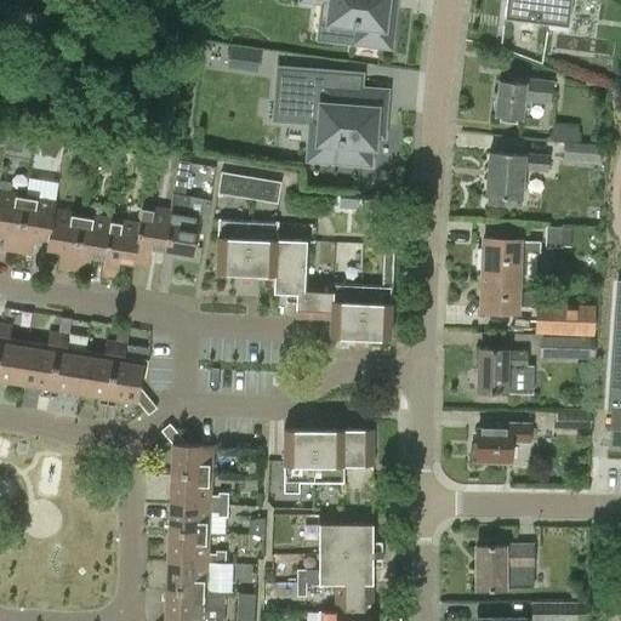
[(324,0),(331,1),(329,21),(353,23),(353,26),(357,26),(354,40),(388,45),(393,7),(385,6),(385,0),(324,0)]
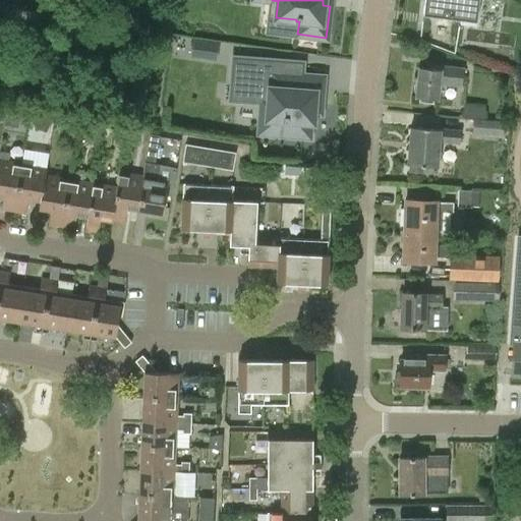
[(424,0),(423,16),(475,22),(477,0),(424,0)]
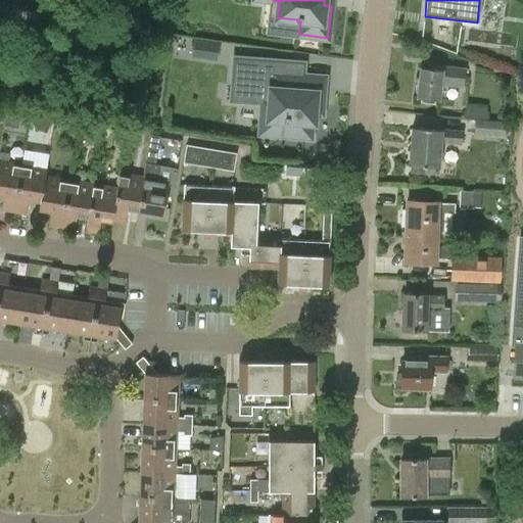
[(234,57),(232,85),(237,86),(236,101),(270,104),(269,120),(285,121),(285,123),(287,123),(286,135),(310,137),(311,123),(314,123),(314,113),(321,113),(323,93),(302,92),(304,63),(234,57)]
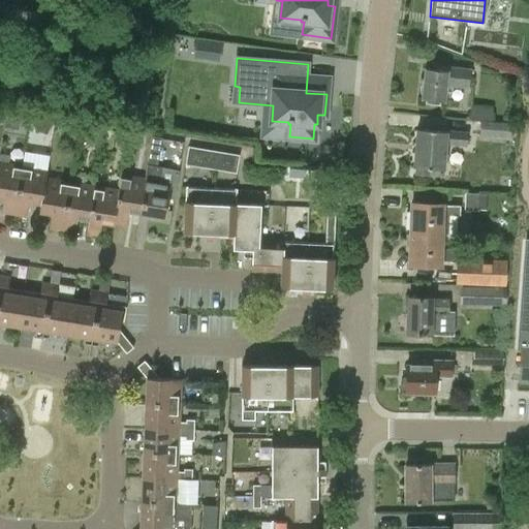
[(470,69),(437,65),(436,70),(425,69),(422,99),(444,101),(446,87),(468,89),(470,69)]
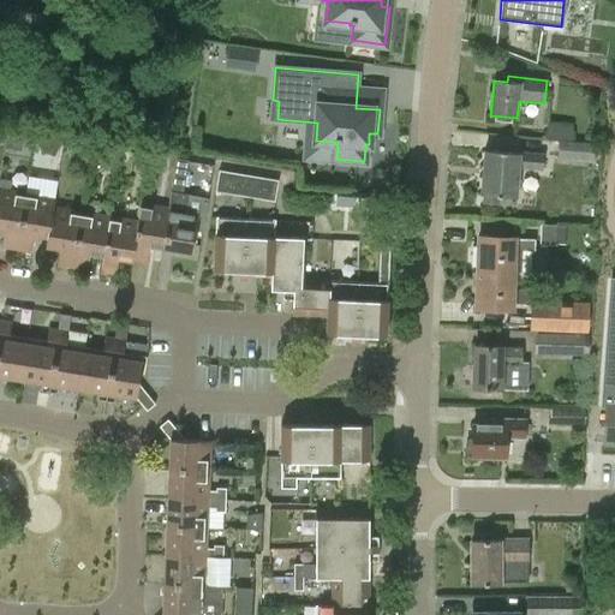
[(559,141),(572,142),(573,126),(548,124),(547,139),(559,141)]
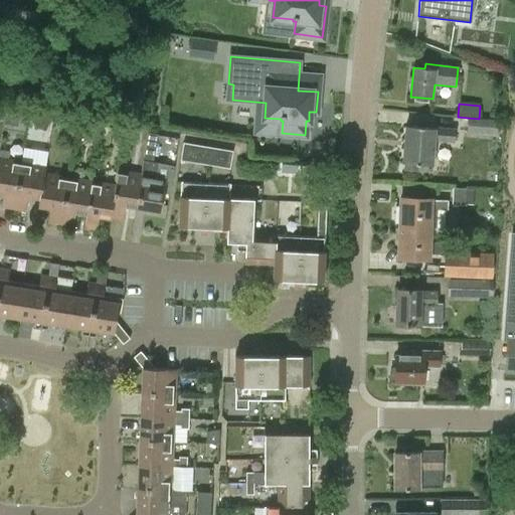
[(467,134),(494,136),(496,120),(479,119),(468,118),(467,134)]
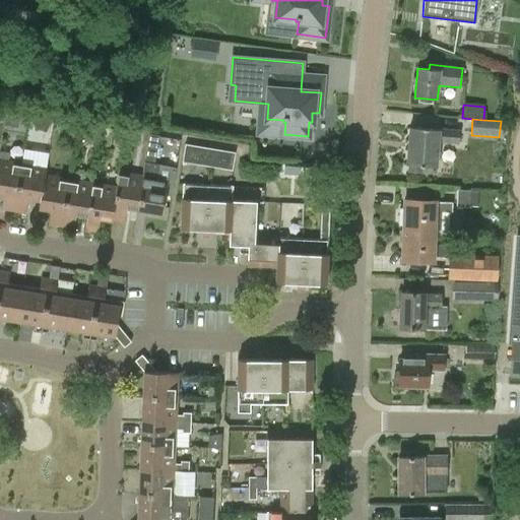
[(406,165),(408,166),(408,172),(420,173),(421,167),(436,168),(438,144),(458,146),(460,131),(439,130),(409,128),(406,165)]
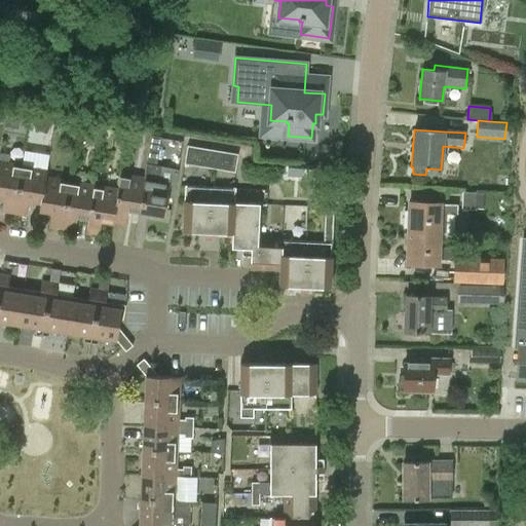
[(184,163),(210,167),(213,149),(187,145),(184,163)]
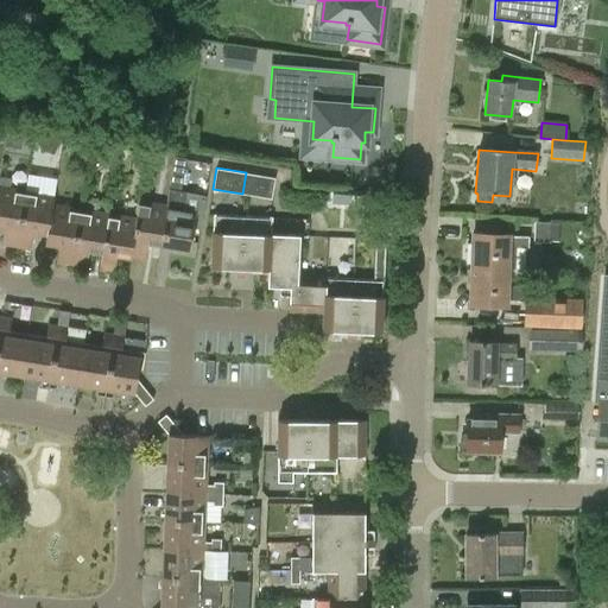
[(173,170),(170,189),(182,191),(185,171),(173,170)]
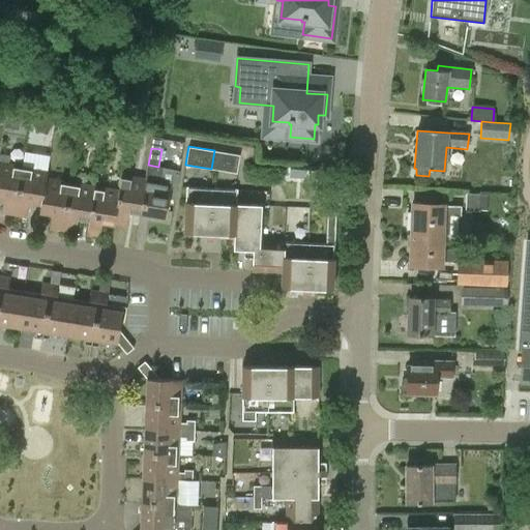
[(240,154),(214,150),(211,169),(237,173),(240,154)]
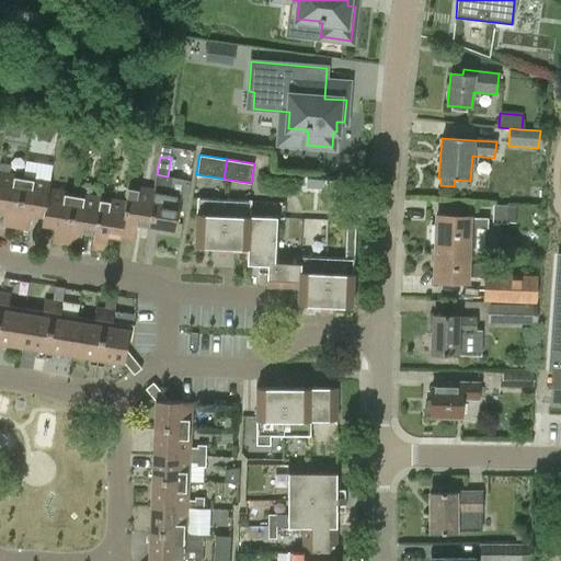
[(1,227),(15,229),(24,176),(0,172),(0,209),(4,210),(1,227)]
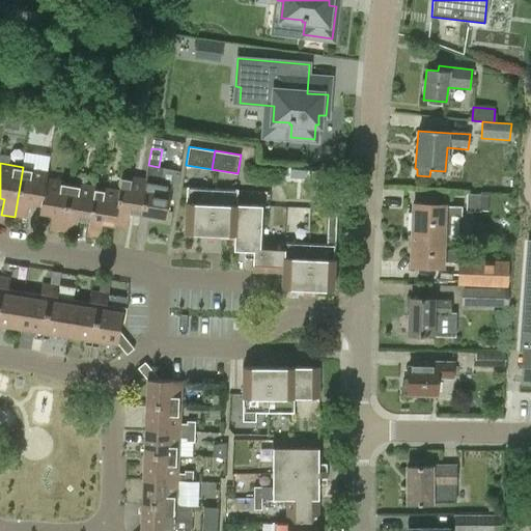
[(140,215),(166,219),(174,169),(159,167),(148,165),(146,180),(145,183),(144,191),(140,215)]
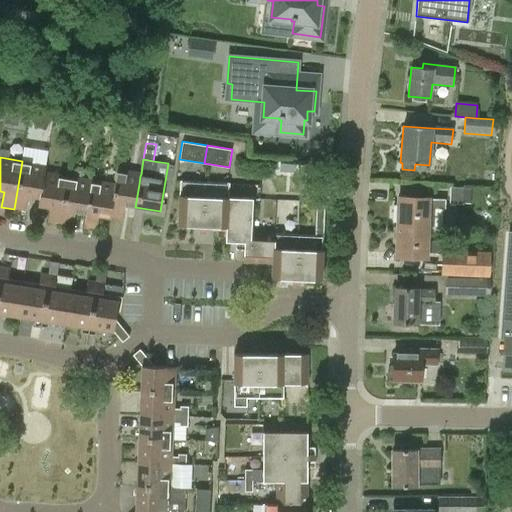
[(22,161),(14,209),(26,211),(28,196),(39,198),(45,173),(46,165),(22,161)]
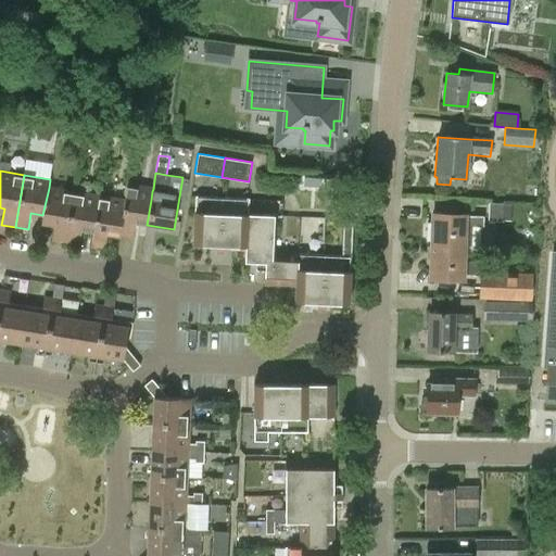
[(127,185),(124,200),(118,237),(133,239),(135,223),(147,225),(151,200),(152,191),(153,189),(127,185)]
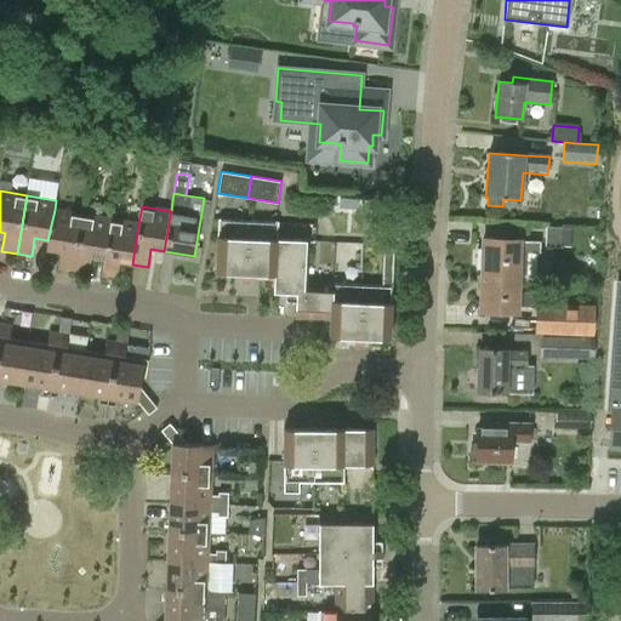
[(83,215),(55,210),(47,240),(46,250),(61,252),(57,271),(73,273),(83,215)]
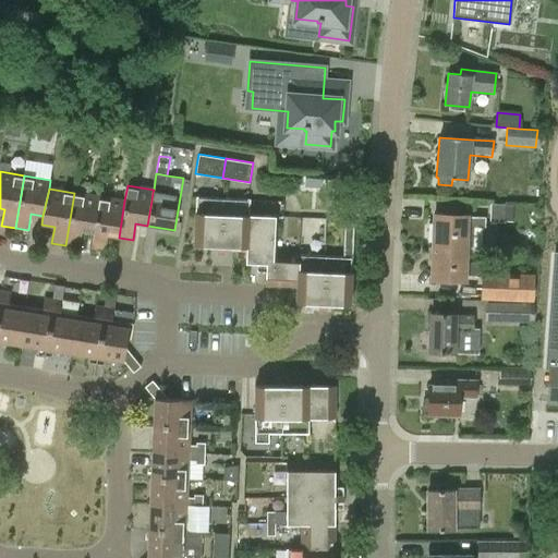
[(82,231),(93,233),(99,197),(74,193),(65,245),(79,247),(82,231)]
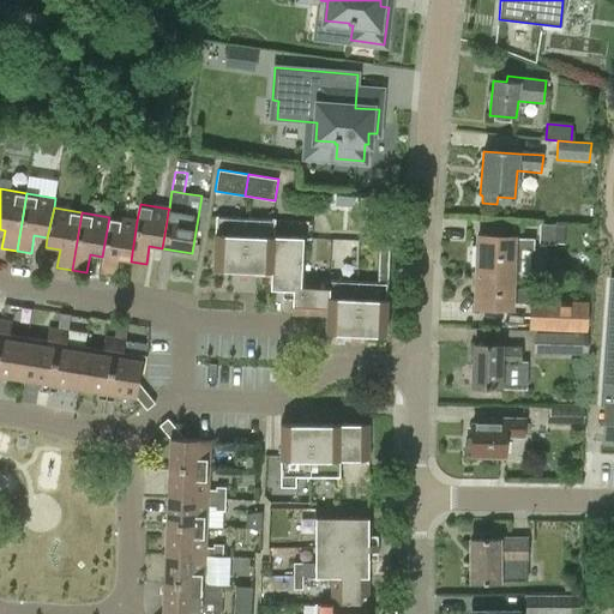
[(109,217),(102,257),(100,274),(115,276),(119,259),(131,262),(137,221),(109,217)]
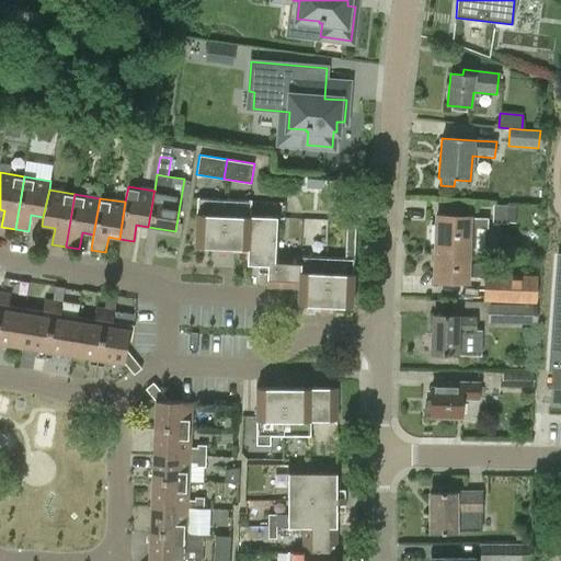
[(217,256),(221,256),(224,199),(196,198),(194,248),(218,249),(217,256)]
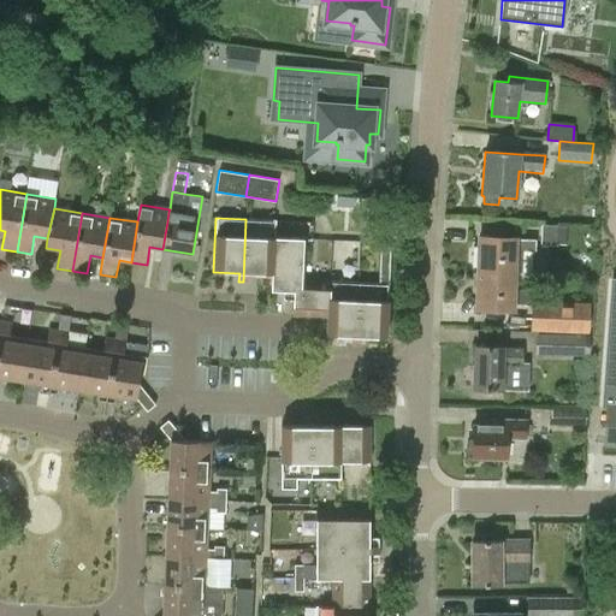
[(271,274),(274,238),(274,221),(246,219),(243,282),(247,282),(247,273),(271,274)]
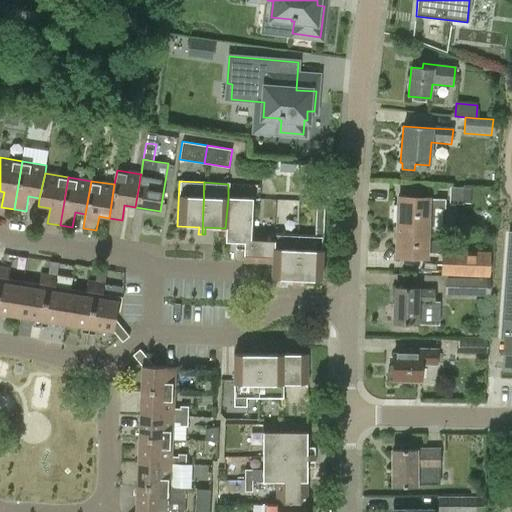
[(397,222),(397,228),(415,228),(415,227),(429,227),(443,228),(444,209),(447,210),(447,200),(430,199),(430,198),(398,197),(398,206),(393,206),(392,222),(397,222)]
